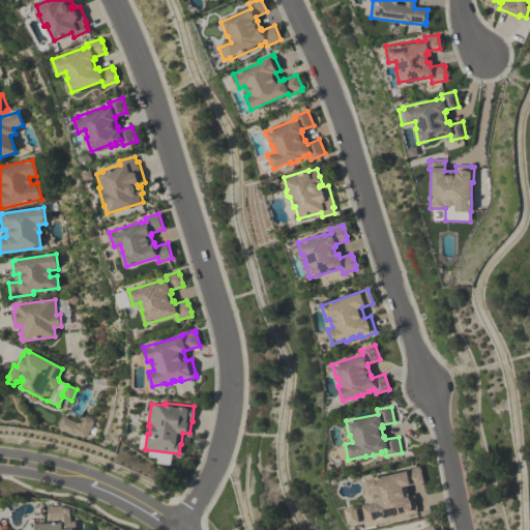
[(57,429),(62,416),(77,423),(81,422),(83,418),(86,416),(92,419),(92,423),(87,436),(82,438),(74,434),(71,435),(57,429)]
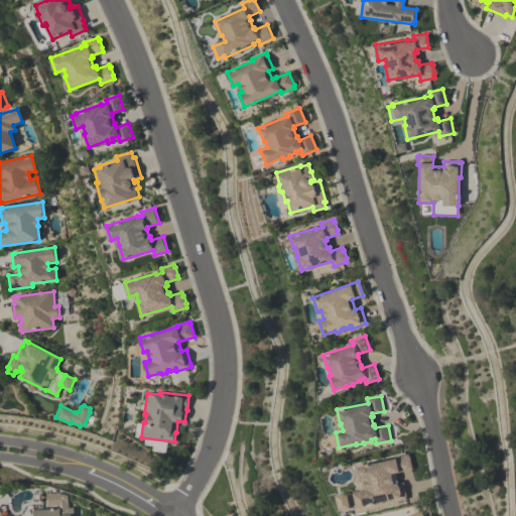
[(365,490),(364,482),(360,482),(357,467),(396,459),(396,457),(408,455),(408,457),(410,456),(412,470),(395,474),(397,484),(403,482),(406,497),(405,497),(406,500),(393,503),(392,499),(391,500),(390,501),(386,502),(385,501),(383,501),(381,504),(377,504),(375,503),(364,505),(364,507),(355,508),(352,493),(365,490)]
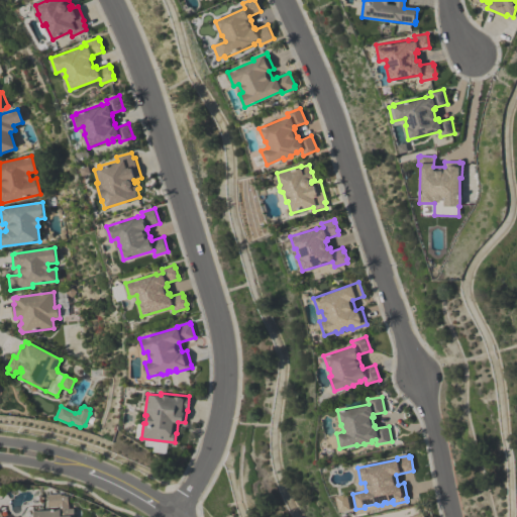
[(34,516),(34,511),(58,509),(58,507),(48,507),(47,495),(61,494),(61,496),(65,495),(65,496),(68,496),(69,508),(74,508),(74,516),(34,516)]
